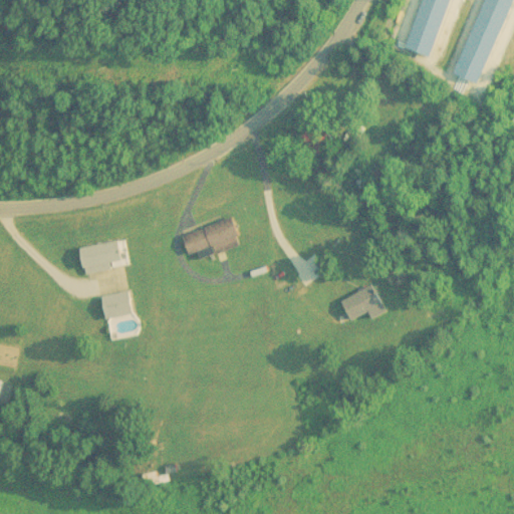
[(425,0),(410,51),(435,58),(452,0),(425,0)]
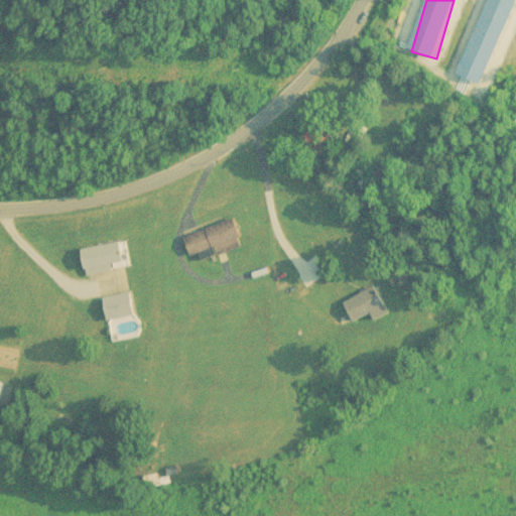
[(515,0),(487,0),(460,76),(485,85),(515,0)]
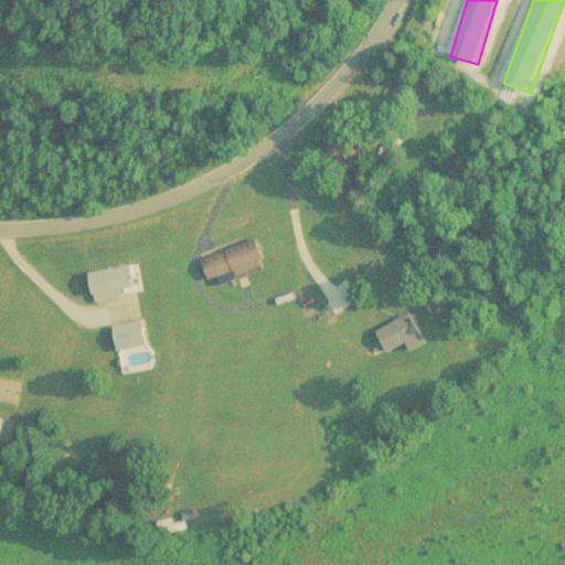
[(208,279),(217,276),(220,284),(265,269),(256,240),(201,257),(208,279)]
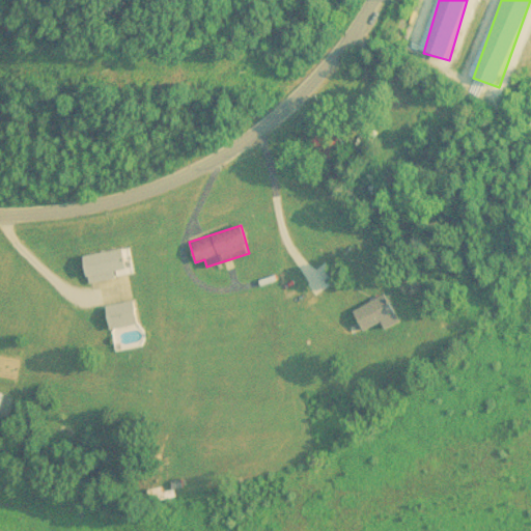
[(88,283),(115,278),(113,271),(127,269),(123,249),(84,255),(88,283)]
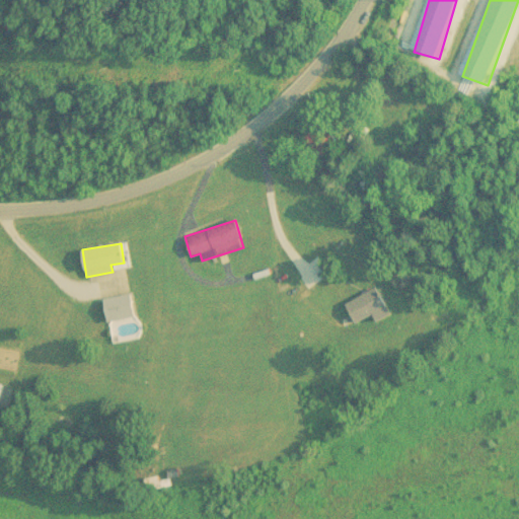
[(346,303),(356,323),(373,314),(377,322),(391,315),(377,287),(346,303)]
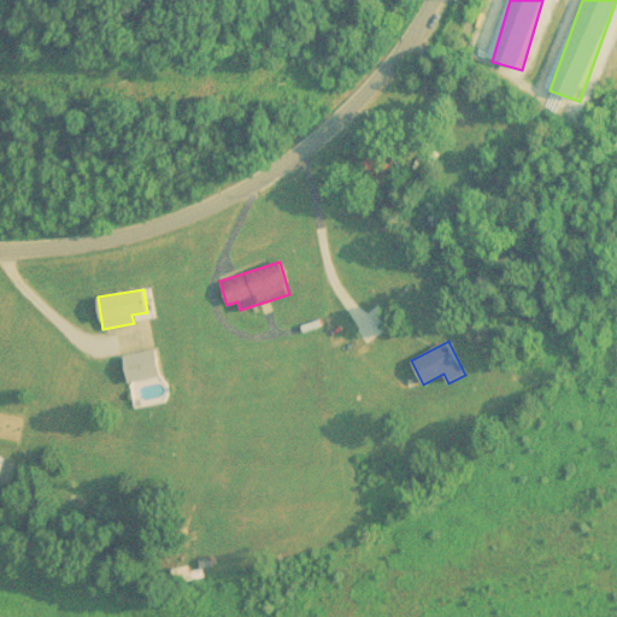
[(123,356),(129,383),(162,376),(154,348),(123,356)]
